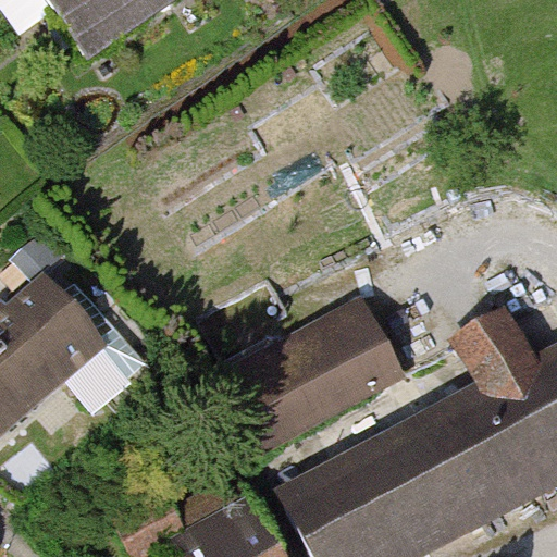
[(45,0),(59,20),(85,1),(115,45),(176,2),(175,1),(177,0),(45,0)]
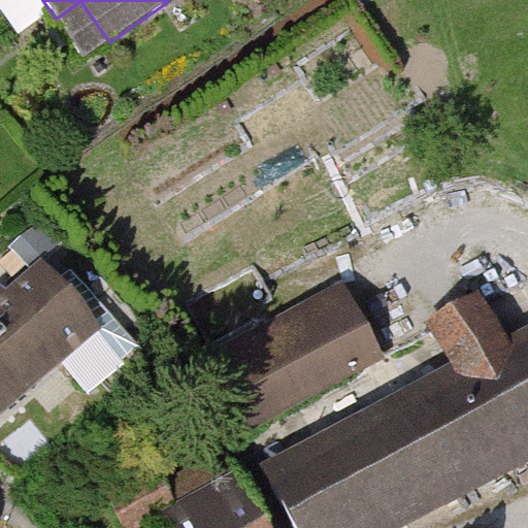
[(0,318),(0,417),(32,389),(30,387),(94,333),(46,278),(0,318)]
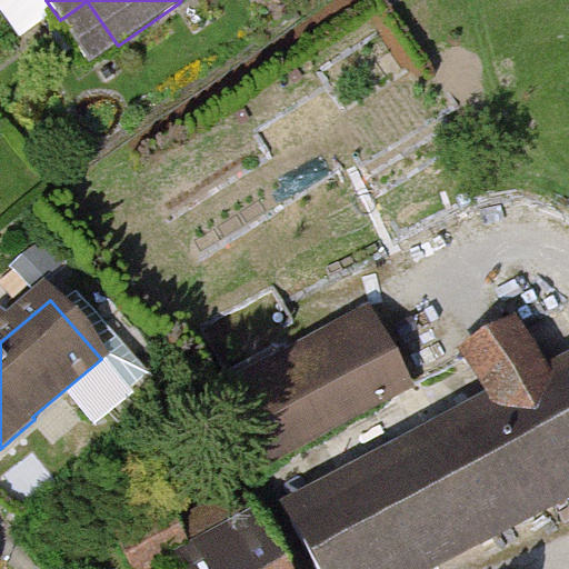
[(291,521),(316,568),(432,568),(568,497),(568,375),(543,388),(517,338),(475,360),(501,410),(291,521)]
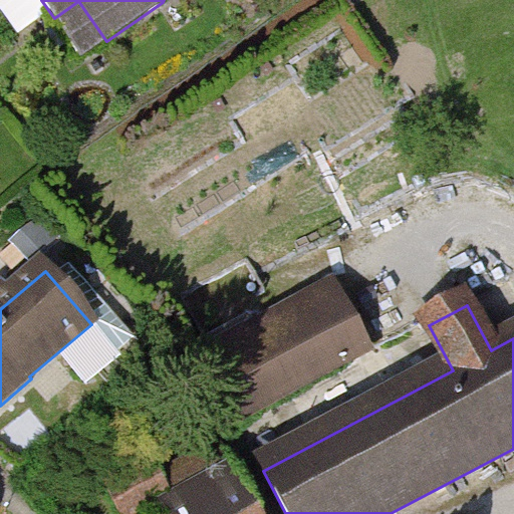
[(91,377),(135,328),(110,307),(67,356),(91,377)]
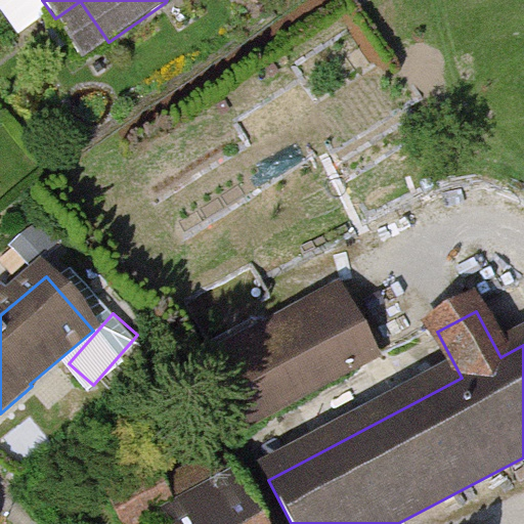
[(265,335),(208,366),(244,432),(373,361),(349,317),(277,356),(265,335)]
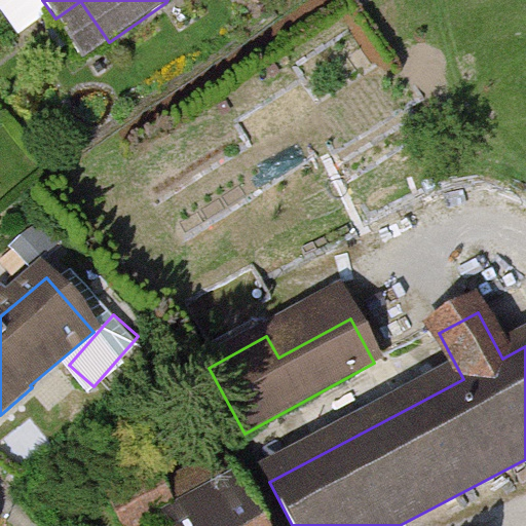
[(168,525),(264,525),(232,464),(223,468),(220,462),(198,474),(214,502),(168,525)]
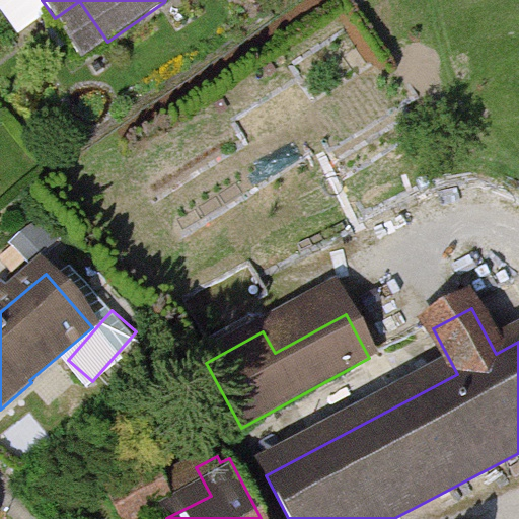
All buildings are outlined.
